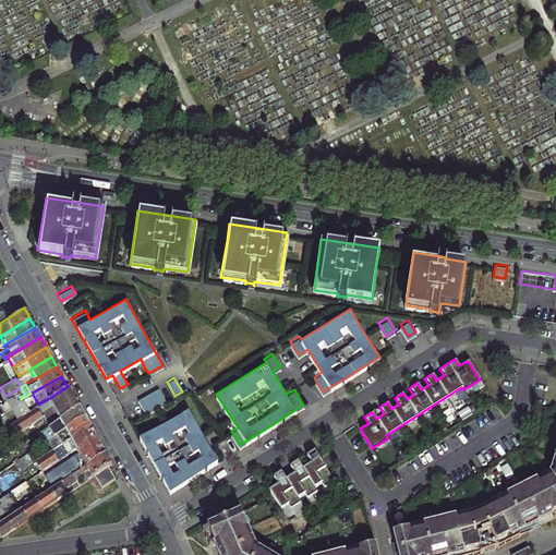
[(74,399),(68,386),(48,399),(51,405),(58,418),(77,405),(74,399)]
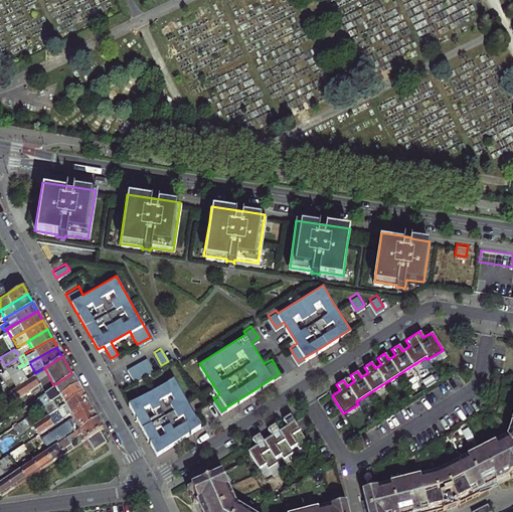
[(145,356),(126,367),(133,380),(153,369),(145,356)]
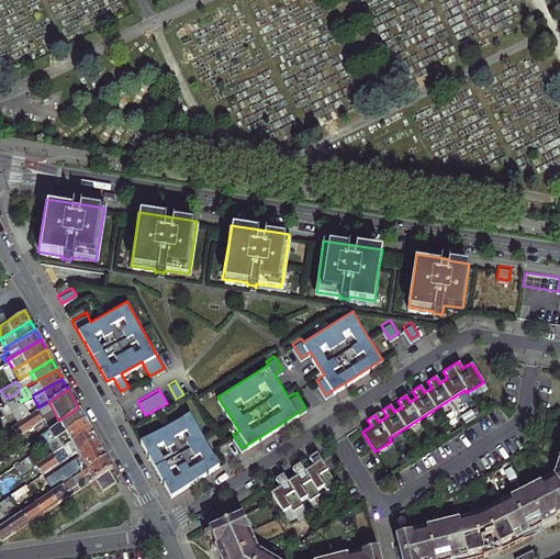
[(21,390),(6,399),(11,409),(21,402),(20,400),(25,398),(21,390)]
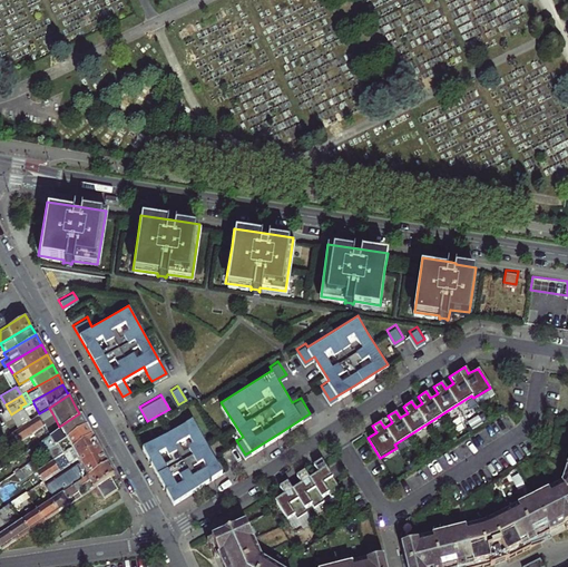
[(18,428),(9,433),(17,445),(45,427),(40,421),(52,413),(49,408),(39,413),(28,421),(18,428)]
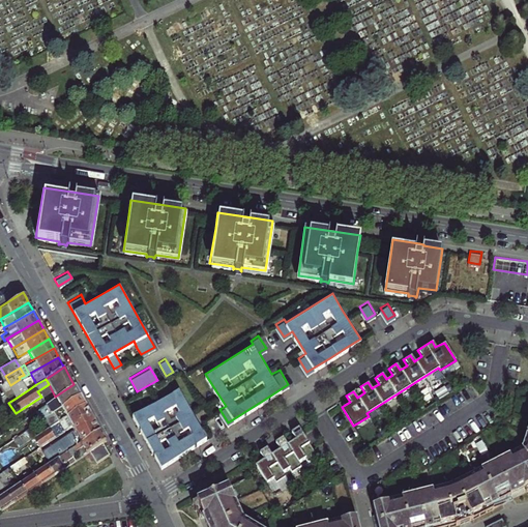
[(17,398),(26,391),(20,379),(10,385),(17,398)]
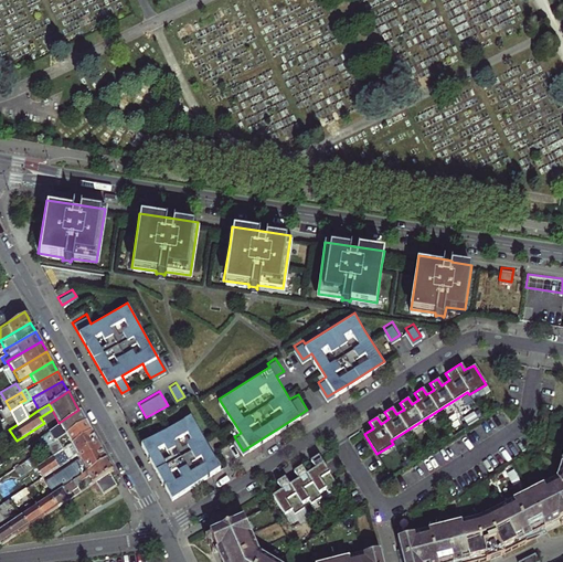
[(82,416),(78,410),(59,423),(33,439),(39,451),(84,420),(82,416)]
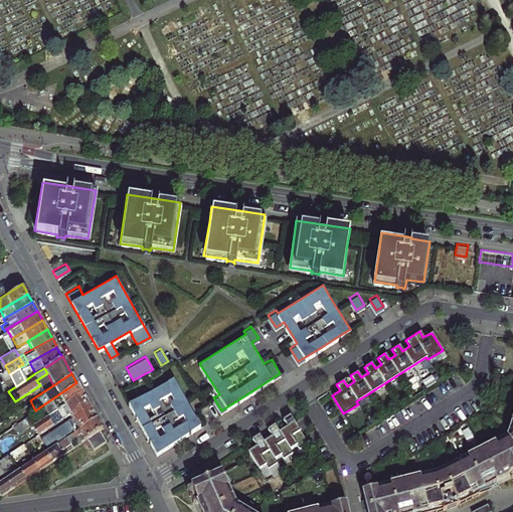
[(200,423),(173,373),(167,377),(127,403),(134,415),(147,439),(155,453),(187,433),(200,423)]
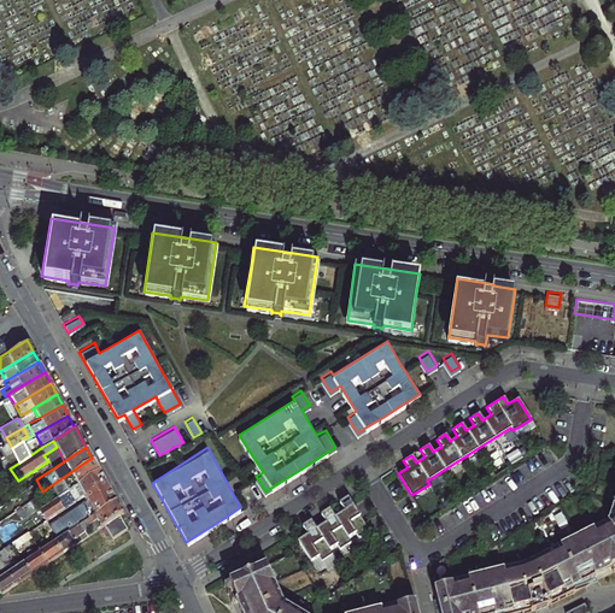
[(42,505),(98,469),(95,465),(92,458),(42,491),(29,500),(35,510),(42,505)]
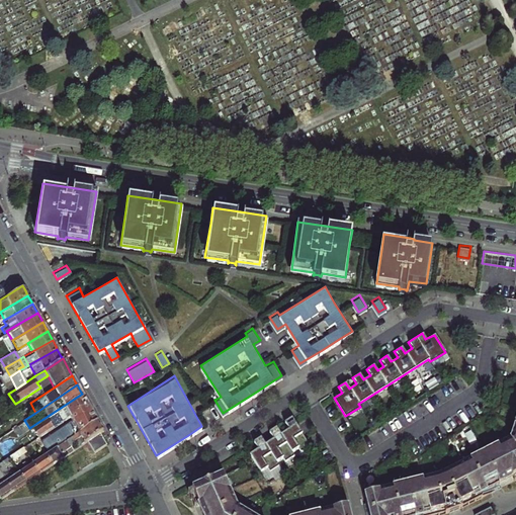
[(82,394),(35,424),(41,433),(69,415),(87,403),(85,401),(82,394)]
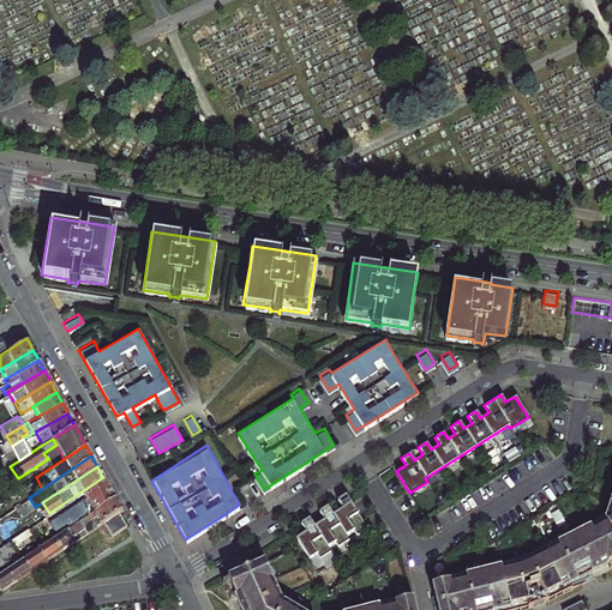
[(103,477),(82,491),(83,494),(84,497),(106,483),(105,481),(103,477)]
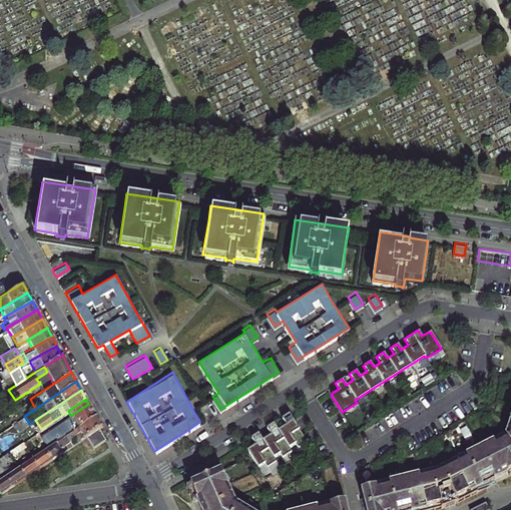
[(65,435),(95,415),(93,413),(88,404),(70,416),(40,436),(47,447),(54,442),(65,435)]
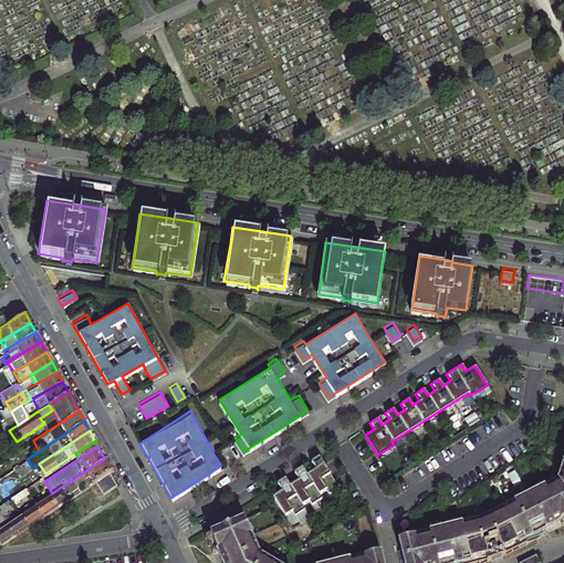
[(425,532),(396,539),(401,562),(450,562),(478,556),(494,550),(508,545),(557,520),(563,515),(563,446),(559,464),(561,465),(556,479),(519,496),(520,499),(491,513),(452,524),(451,522),(424,529),(425,532)]
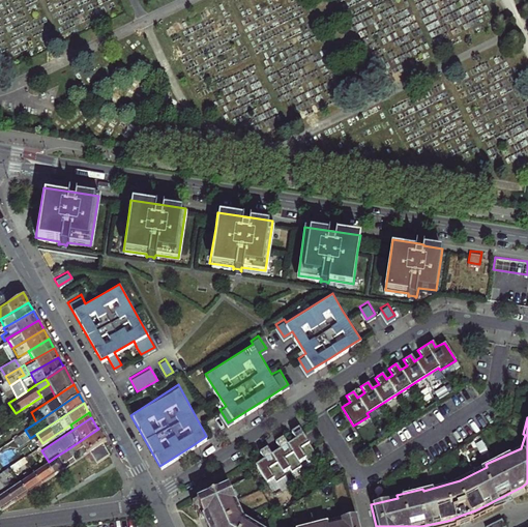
[(316,457),(297,428),(290,432),(294,438),(290,441),(286,443),(282,437),(274,441),(279,448),(275,450),(270,454),(266,446),(259,451),(263,459),(258,462),(255,464),(267,484),(273,479),(275,482),(285,476),(283,473),(289,469),(291,472),(300,467),(298,463),(304,459),(308,462),(316,457)]
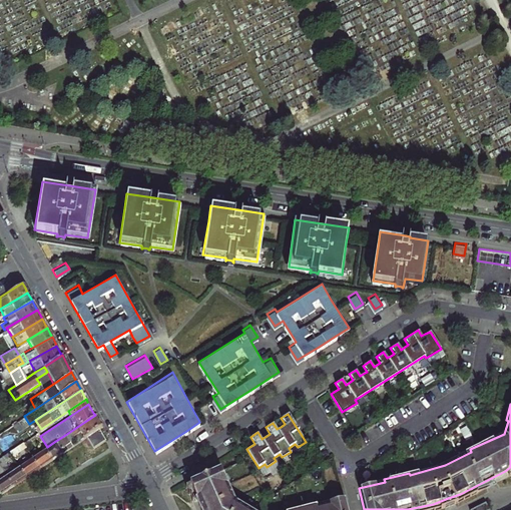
[(84,435),(96,427),(100,425),(99,423),(95,415),(65,435),(68,440),(70,445),(76,441),(84,435)]
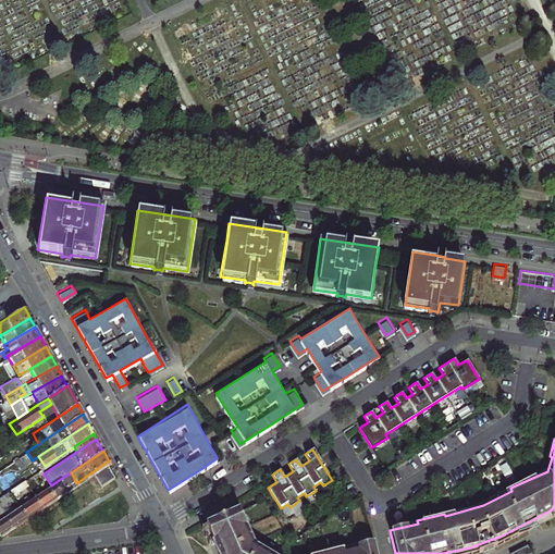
[(112,476),(105,464),(91,472),(99,484),(112,476)]
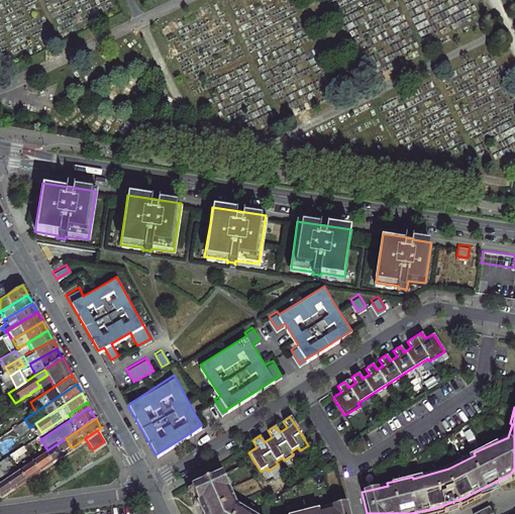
[(64,446),(69,443),(66,438),(55,445),(59,450),(64,446)]
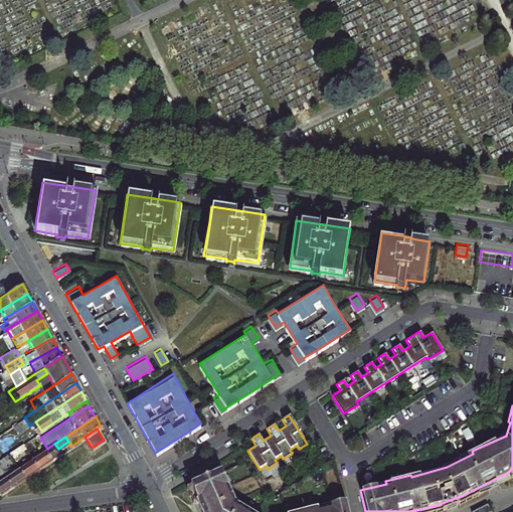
[(60,453),(58,449),(54,444),(47,449),(46,450),(45,450),(51,460),(60,453)]
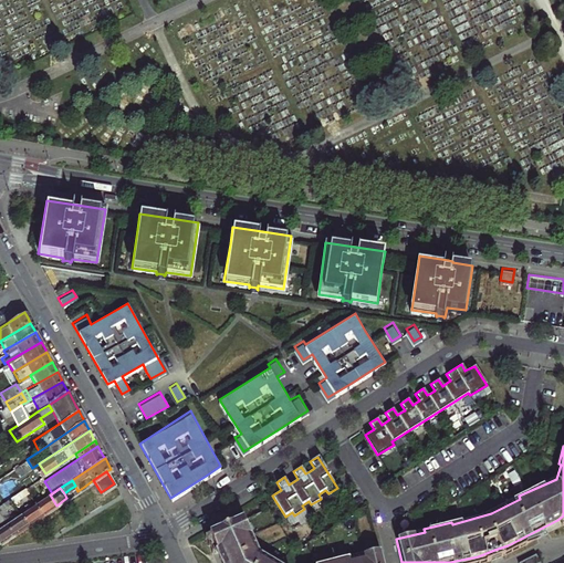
[(42,500),(34,504),(42,515),(56,506),(50,494),(42,500)]
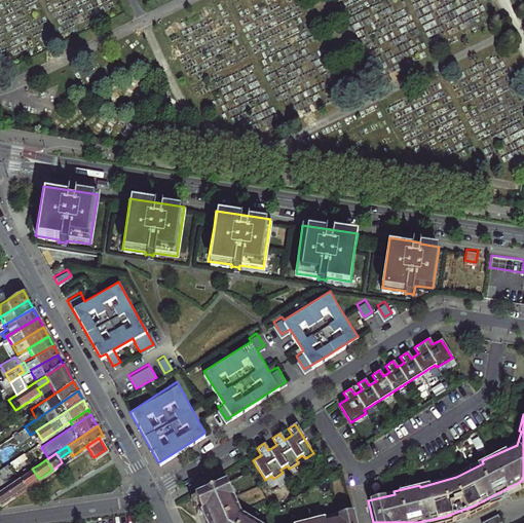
[(14,472),(8,462),(0,468),(0,478),(1,480),(14,472)]
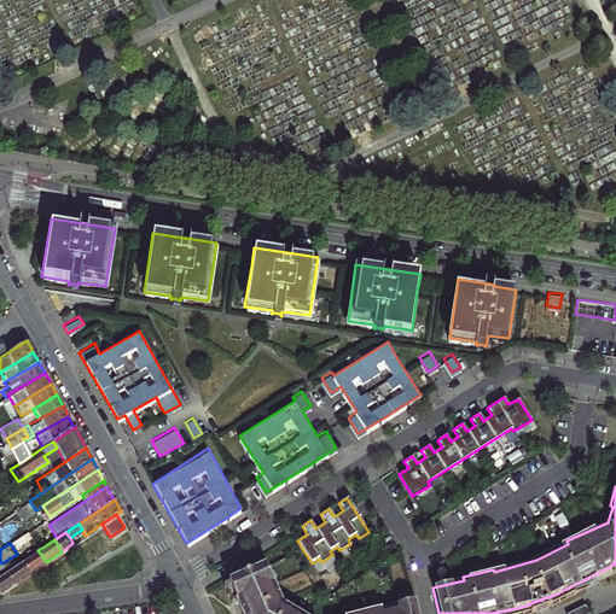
[(30,572),(46,562),(38,550),(30,555),(22,561),(30,572)]
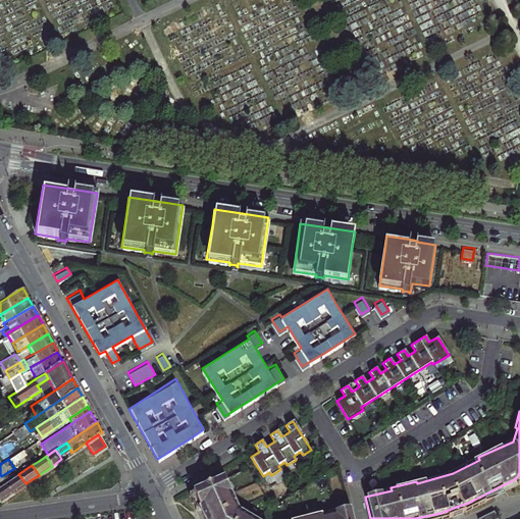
[(18,474),(5,482),(12,492),(26,483),(18,474)]
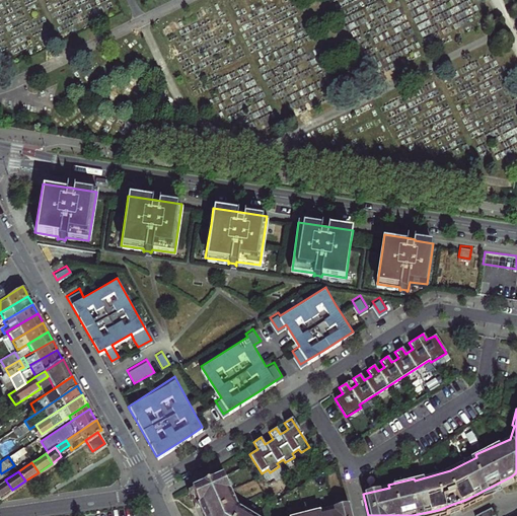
[(239,515),(222,475),(214,480),(199,486),(191,490),(197,501),(203,515),(239,515)]
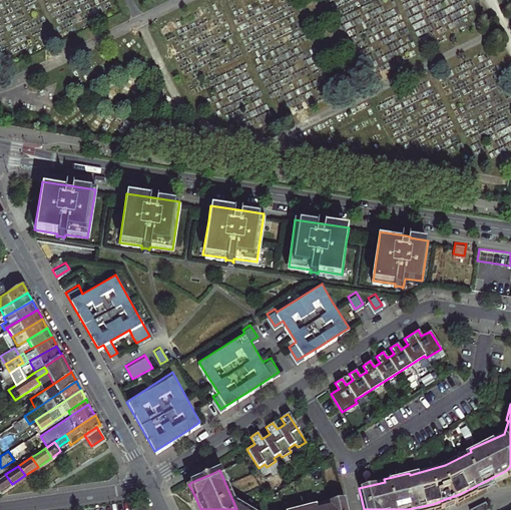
[(194,476),(196,480),(211,474),(209,470),(194,476)]
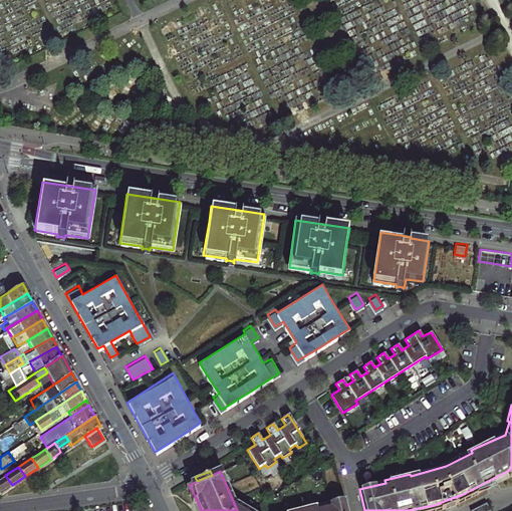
[(0,493),(12,485),(5,475),(0,479),(0,493)]
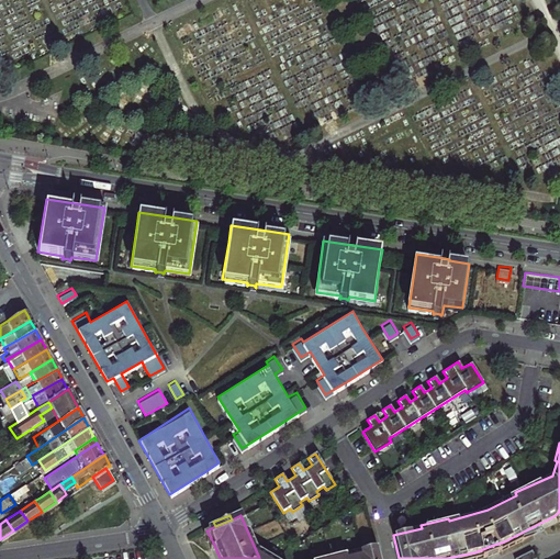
[(378,558),(376,548),(345,556),(344,552),(318,558),(378,558)]
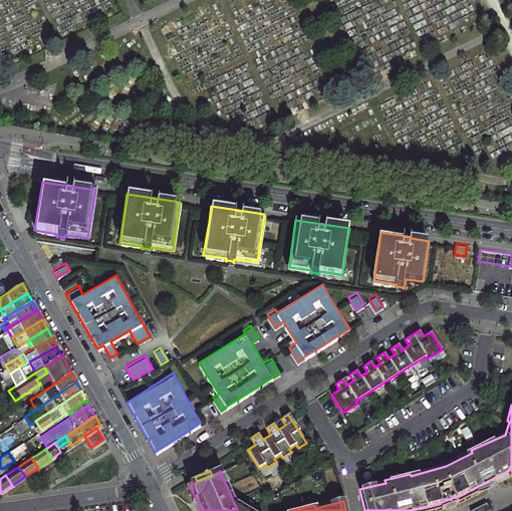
All buildings are outlined.
